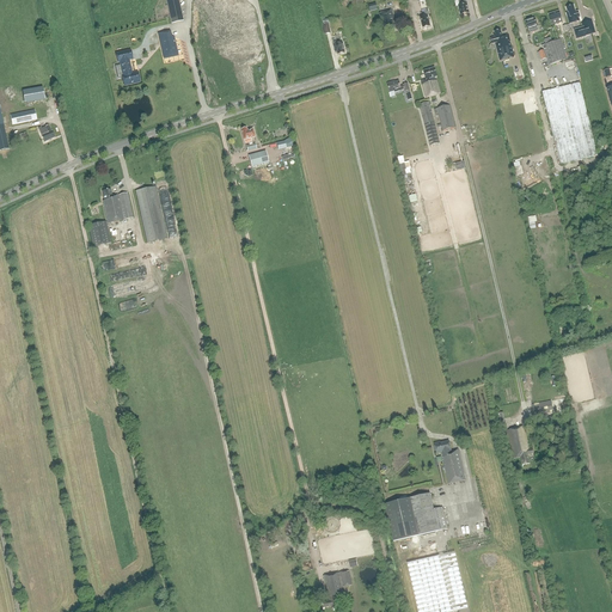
[(166,0),(171,20),(183,17),(178,0),(166,0)]
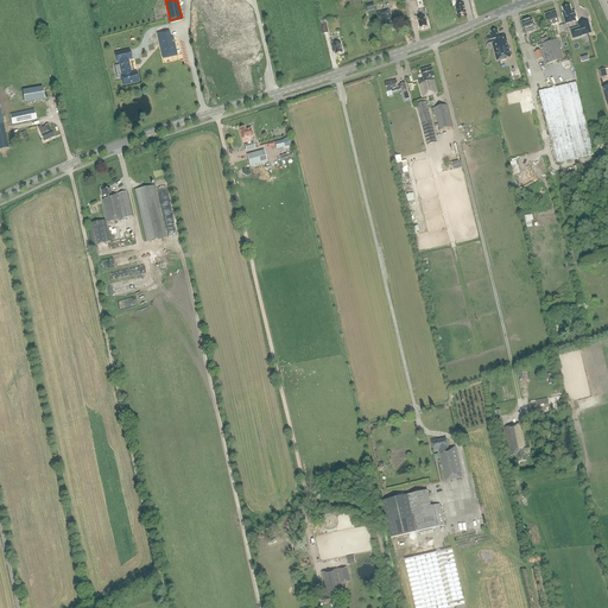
[(455,0),(456,1),(457,6),(456,6),(457,16),(467,13),(464,4),(463,4),(462,0),(457,0),(455,0)]
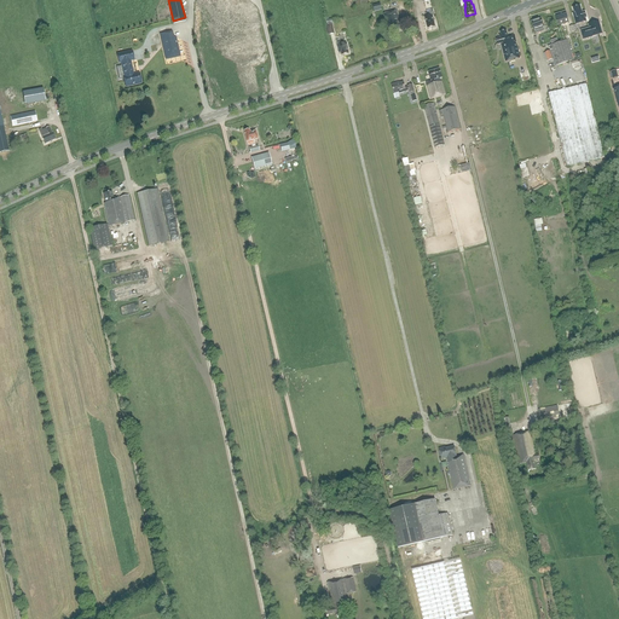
[(573,15),(577,24),(584,22),(585,22),(585,17),(586,17),(585,12),(582,12),(580,6),(573,7),(576,13),(573,15)]
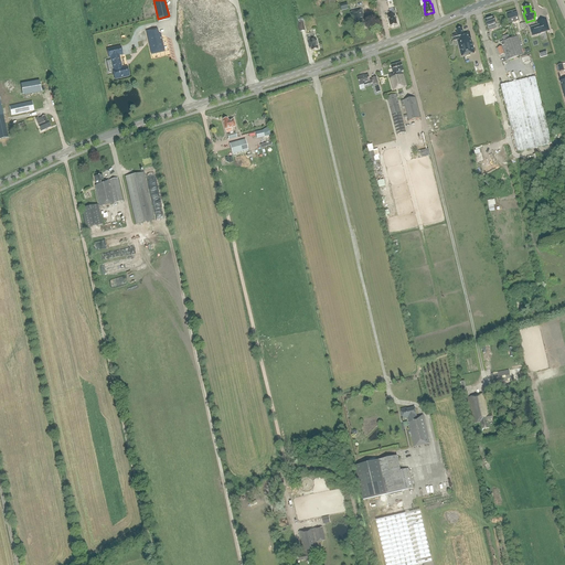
[(356,30),(365,27),(364,22),(363,20),(364,20),(362,10),(350,12),(352,21),(353,21),(354,25),(355,25),(356,30)]
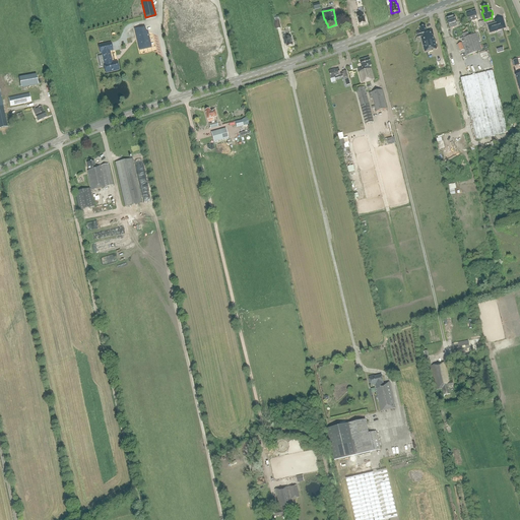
[(475,9),(466,12),(469,22),(478,19),(475,9)]
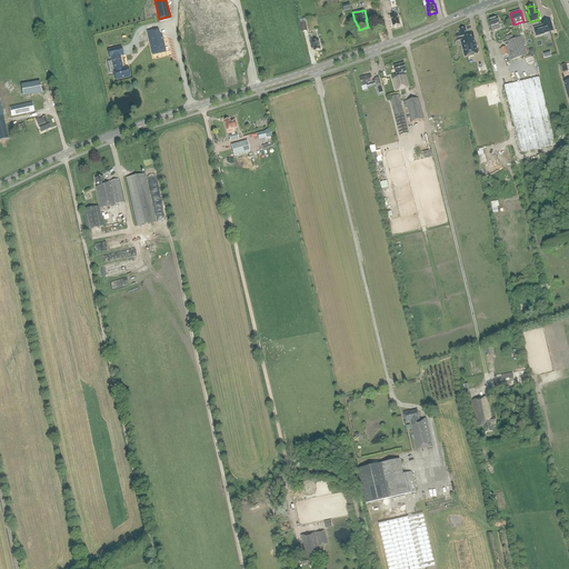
[(391,18),(390,18),(391,20),(392,20),(393,27),(400,25),(398,15),(399,15),(398,11),(391,12),(392,16),(391,17),(391,18)]
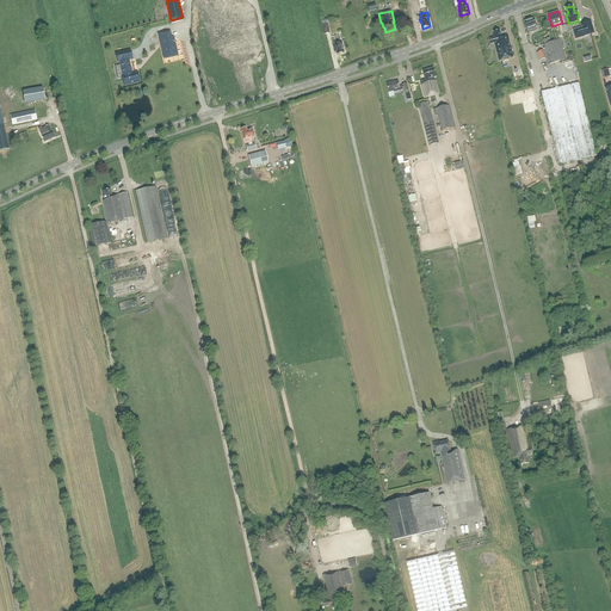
[(534,19),(525,22),(528,29),(529,34),(537,30),(536,26),(534,19)]
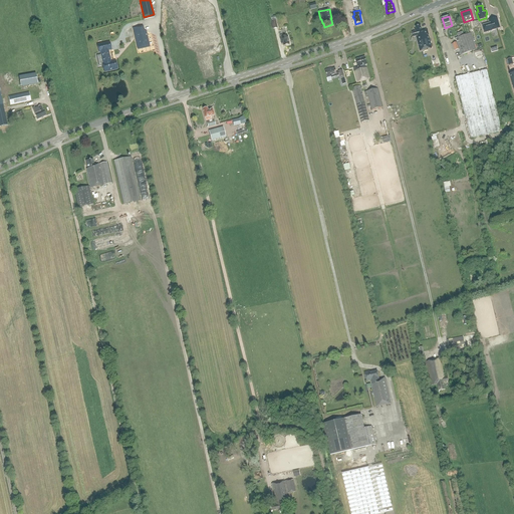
[(498,21),(485,25),(486,32),(499,28),(498,21)]
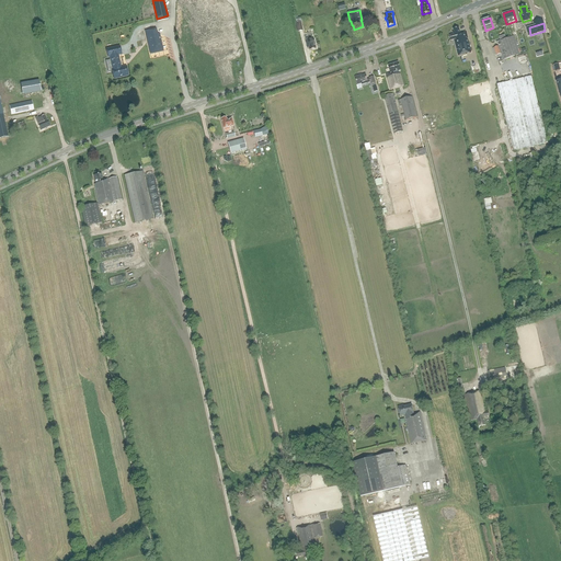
[(458,56),(471,53),(467,32),(460,34),(459,27),(454,29),(454,32),(453,32),(454,35),(450,35),(451,41),(454,39),(458,56)]
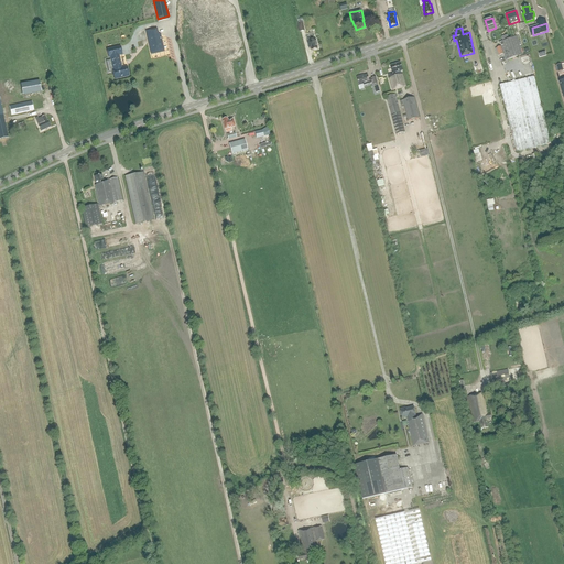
[(162,43),(160,33),(158,34),(156,29),(147,31),(150,46),(151,46),(152,53),(163,50),(161,44),(162,43)]
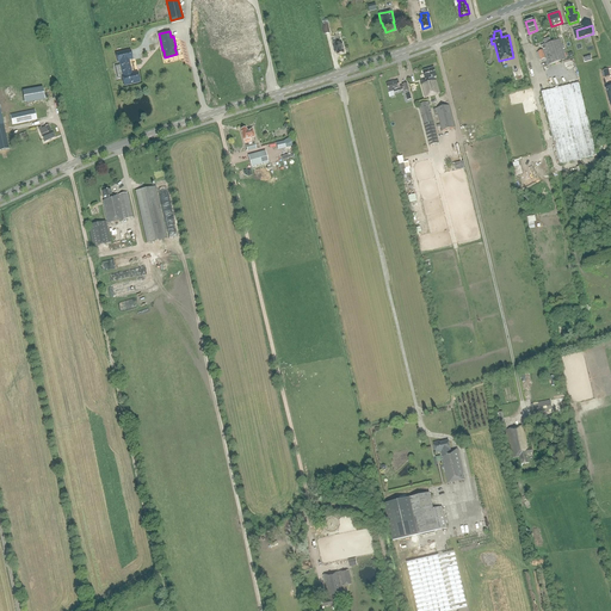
[(338,55),(345,54),(343,43),(340,43),(339,38),(332,41),(333,45),(334,53),(337,53),(338,55)]
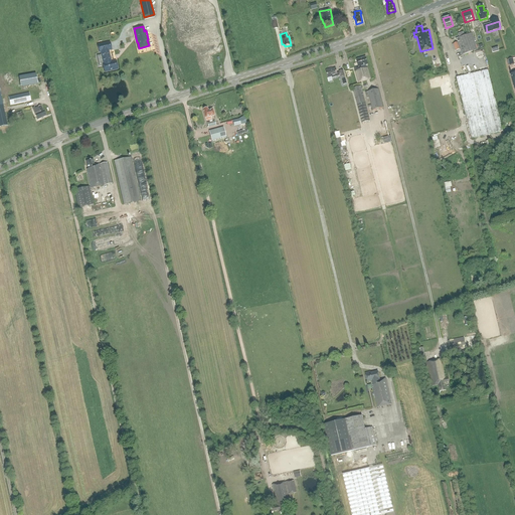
[(460,49),(462,55),(477,50),(471,33),(470,33),(456,38),(458,42),(460,49)]
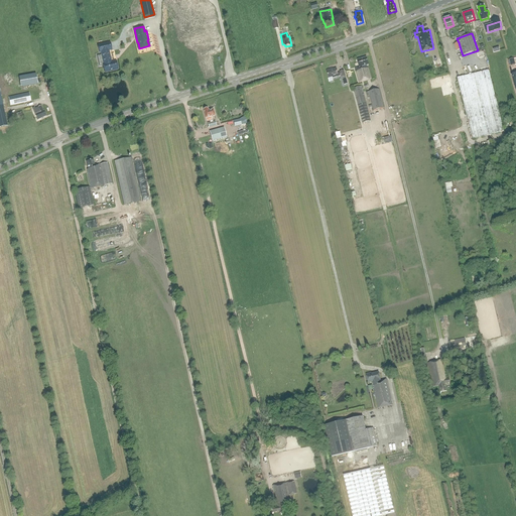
[(109,50),(112,49),(110,42),(98,44),(100,52),(101,52),(104,63),(103,63),(105,73),(118,70),(116,60),(111,61),(109,50)]
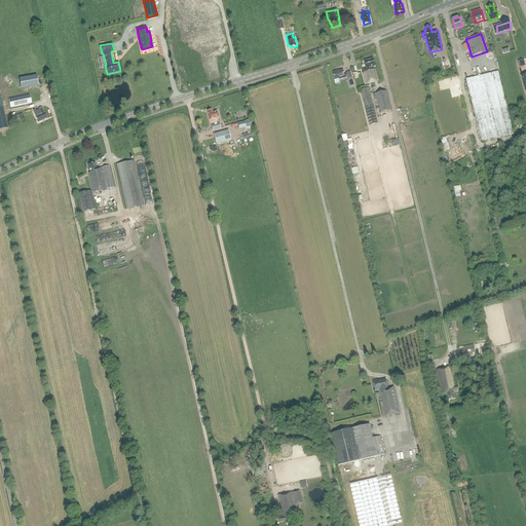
[(366,69),(362,70),(363,73),(366,84),(378,80),(375,70),(374,67),(376,67),(373,59),(364,62),(366,69)]
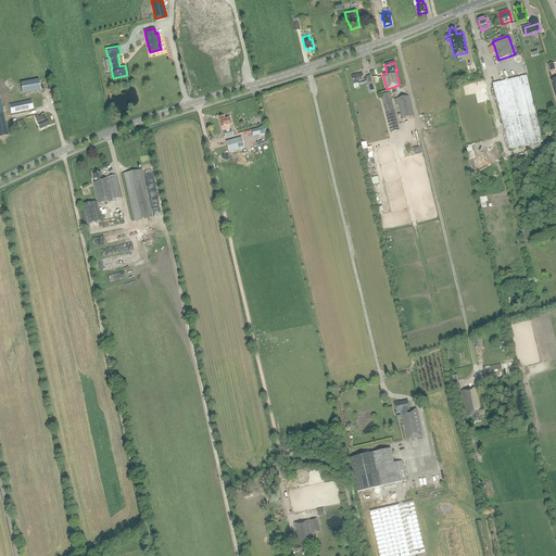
[(368,84),(371,83),(370,76),(366,77),(366,78),(364,79),(362,74),(358,75),(358,74),(352,76),(353,77),(352,77),(354,85),(358,84),(367,81),(368,84)]
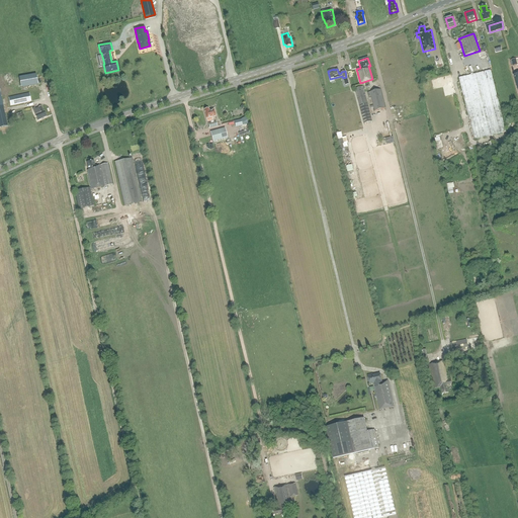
[(505,133),(491,71),(458,78),(473,140),(505,133)]
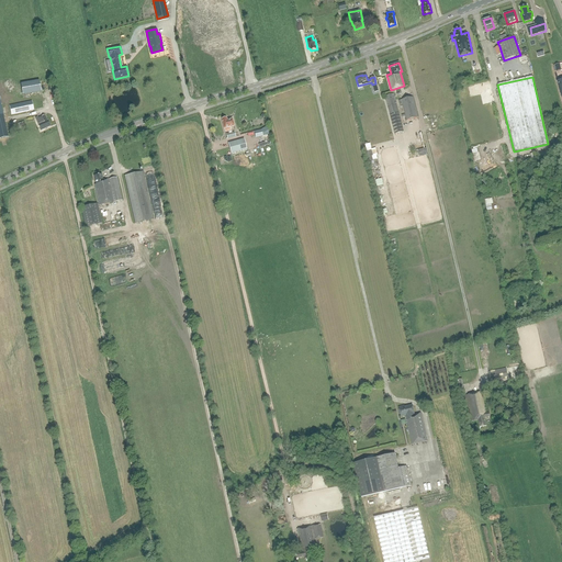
[(41,92),(40,80),(21,83),(22,94),(41,92)]
